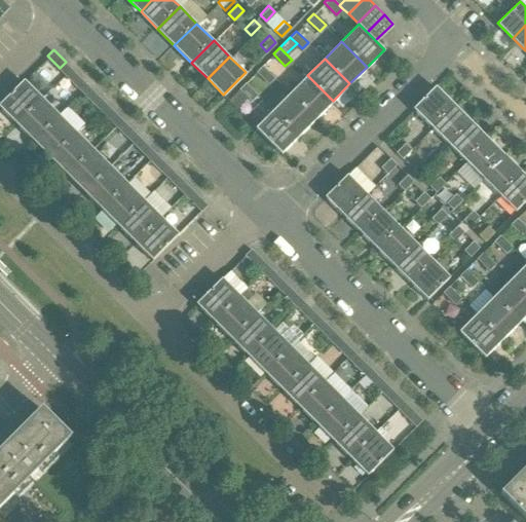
[(256,71),(268,83),(274,76),(263,65),(256,71)]
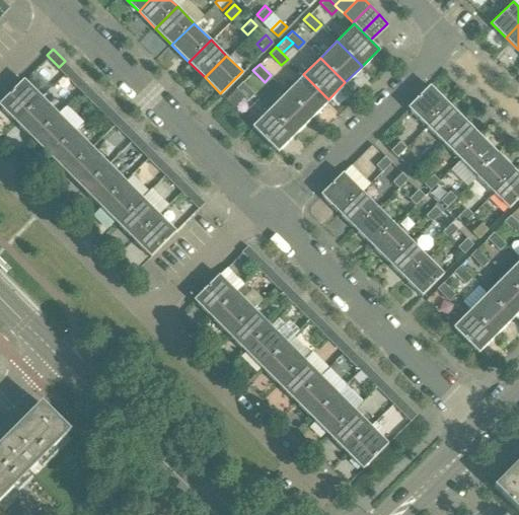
[(81,77),(69,65),(63,72),(75,84),(81,77)]
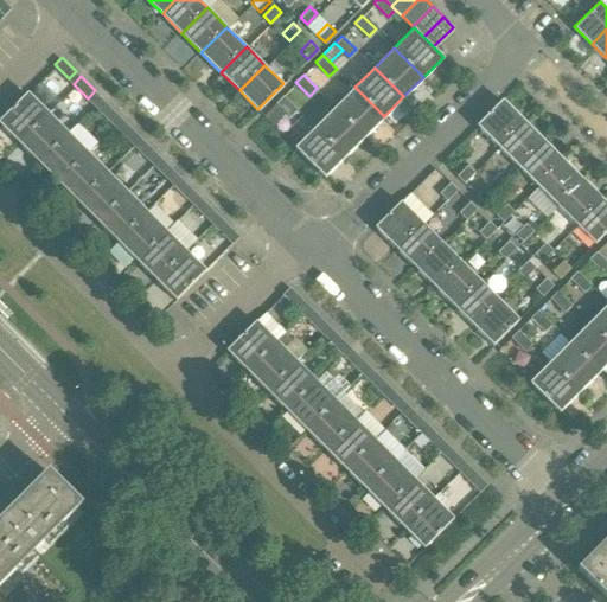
[(337,104),(334,107),(364,136),(384,116),(355,87),(349,93),(338,82),(327,94),(337,104)]
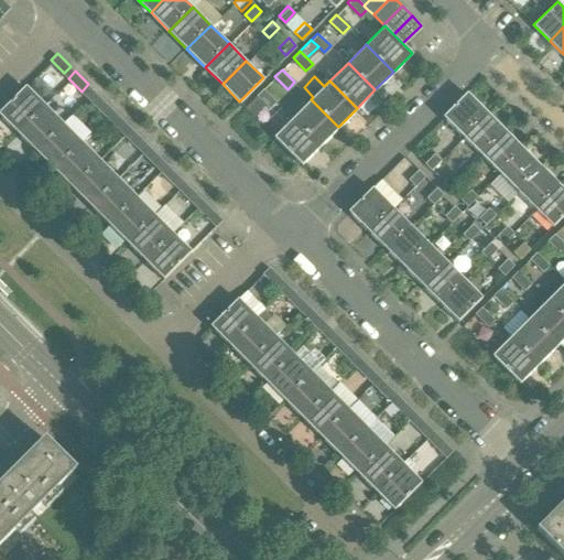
[(0,109),(0,114),(17,130),(44,103),(25,85),(0,109)]
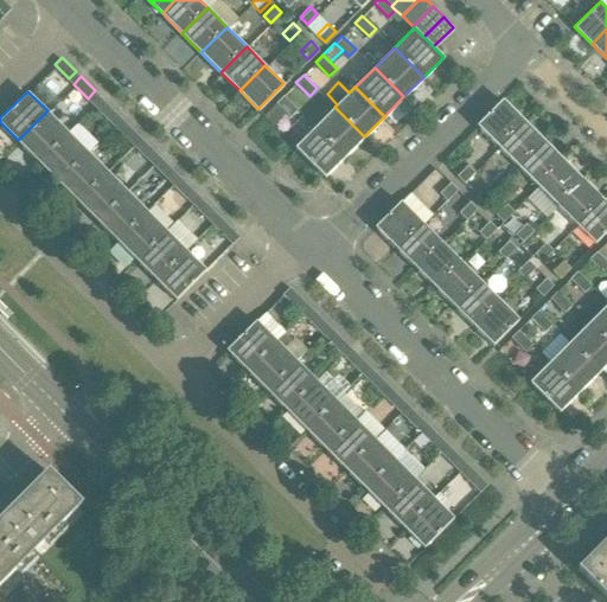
[(263,114),(274,123),(286,110),(291,115),(298,108),(283,94),(263,114)]
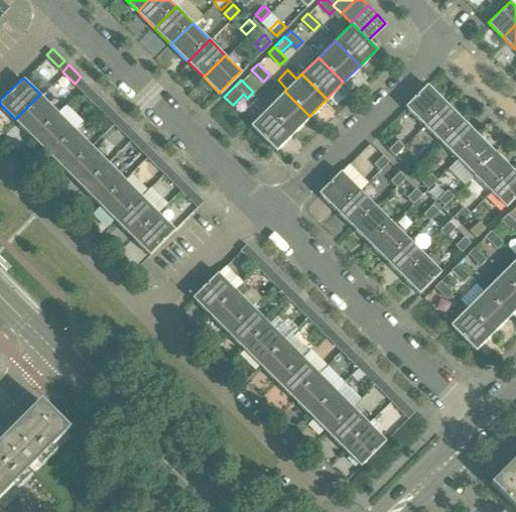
[(98,94),(86,82),(80,88),(92,100),(98,94)]
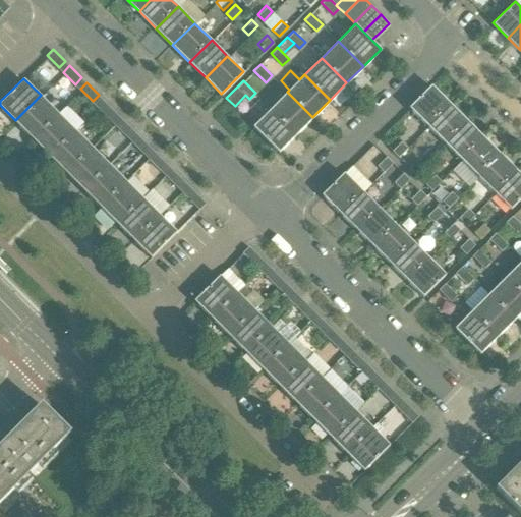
[(409,107),(428,125),(450,104),(430,84),(409,107)]
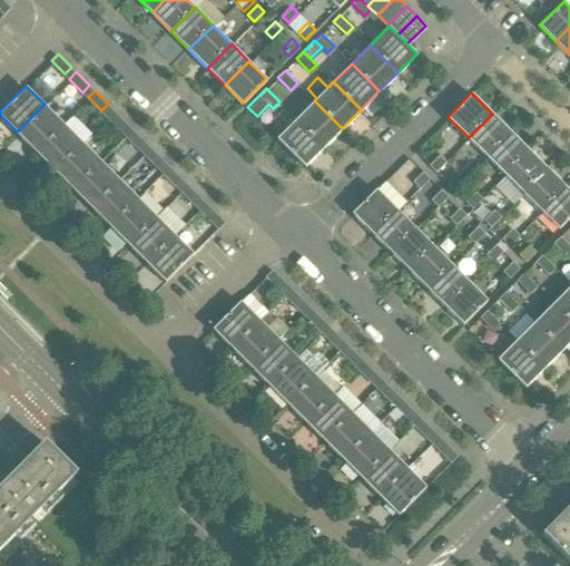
[(314,100),(296,118),(323,146),(342,128),(314,100)]
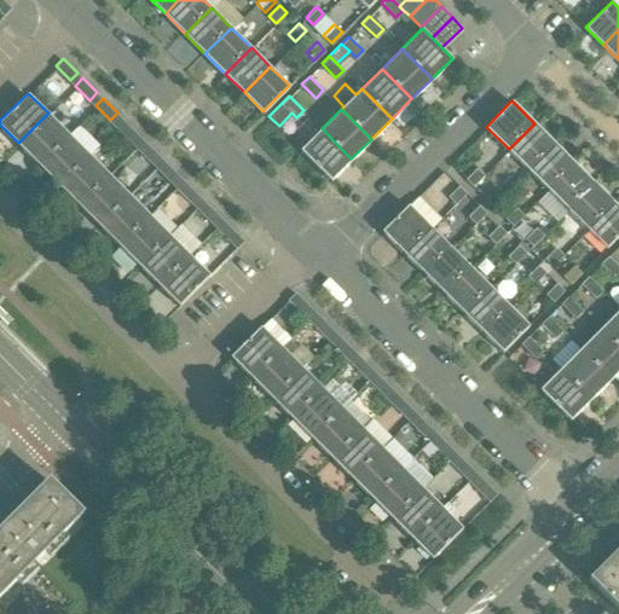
[(18,143),(39,163),(68,133),(48,113),(18,143)]
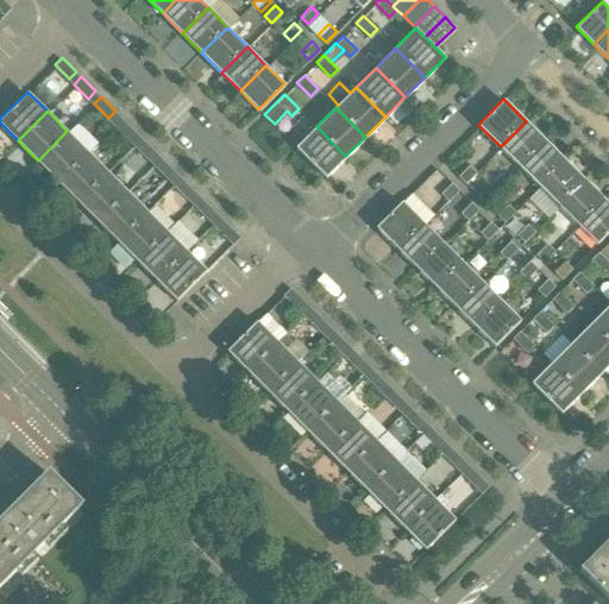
[(136,131),(121,117),(113,124),(127,138),(136,131)]
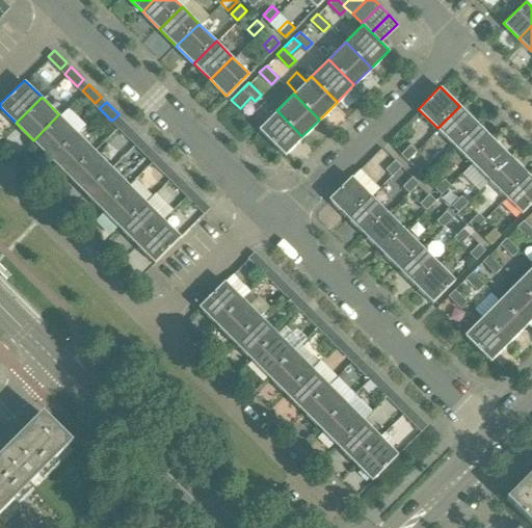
[(437,128),(454,146),(477,123),(459,106),(437,128)]
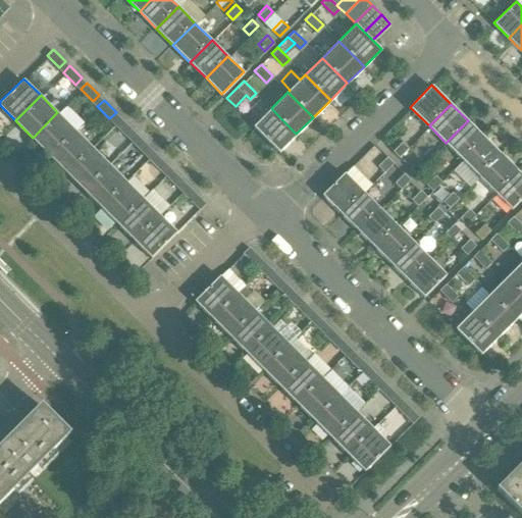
[(296,134),(271,108),(254,125),(279,151),(296,134)]
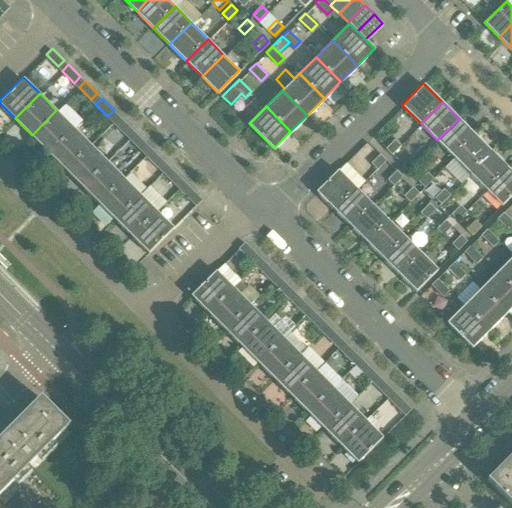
[(32,135),(48,152),(73,127),(56,110),(32,135)]
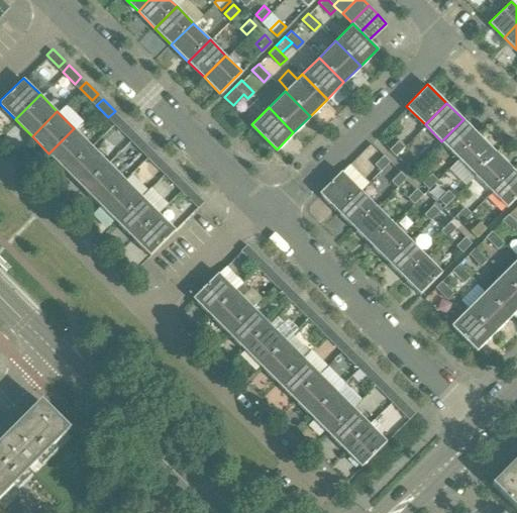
[(131,127),(119,115),(113,122),(125,133),(131,127)]
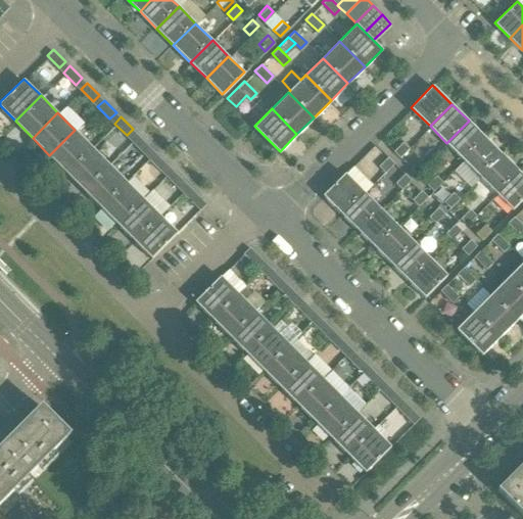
[(446,143),(464,159),(485,138),(469,121),(446,143)]
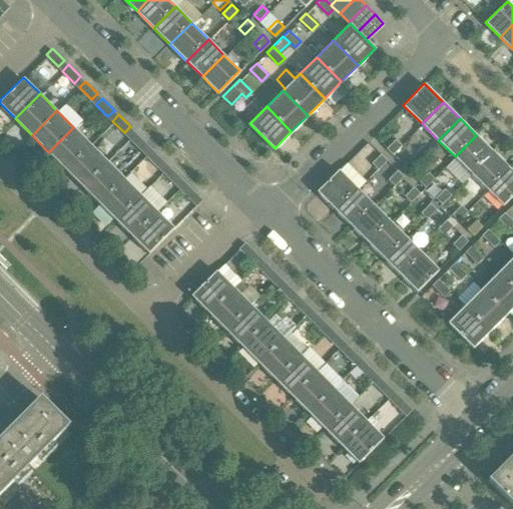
[(48,152),(65,168),(90,143),(73,127),(48,152)]
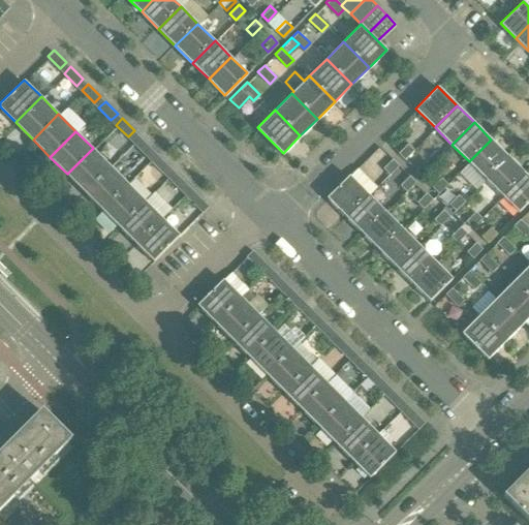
[(151,147),(139,135),(133,142),(145,154),(151,147)]
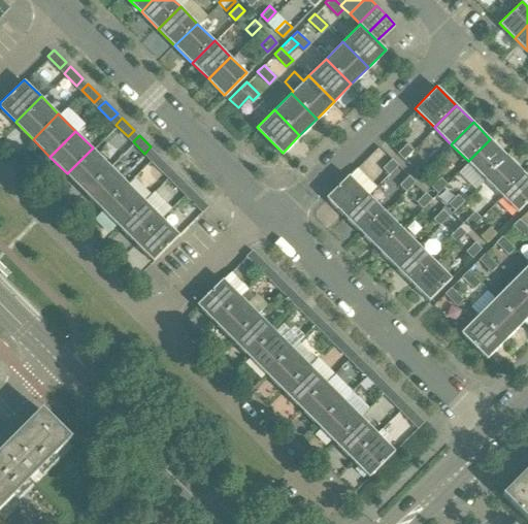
[(468,161),(485,178),(506,156),(490,139),(468,161)]
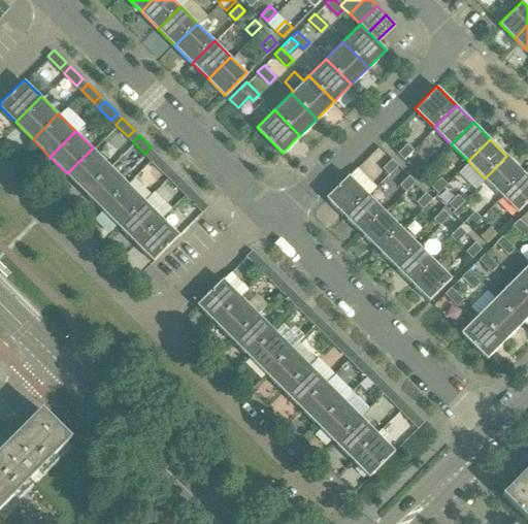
[(397,151),(403,158),(413,149),(406,142),(397,151)]
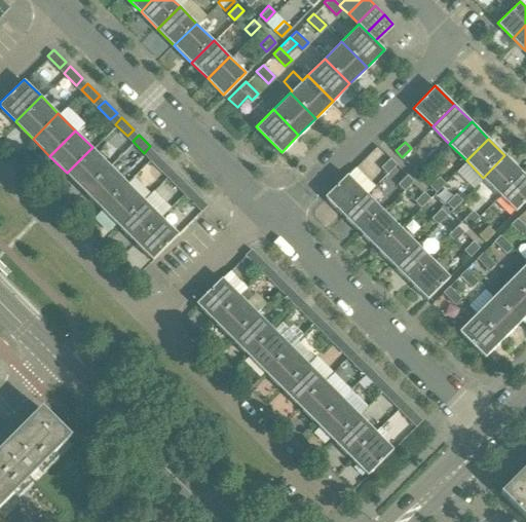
[(124,149),(133,157),(138,151),(129,143),(124,149)]
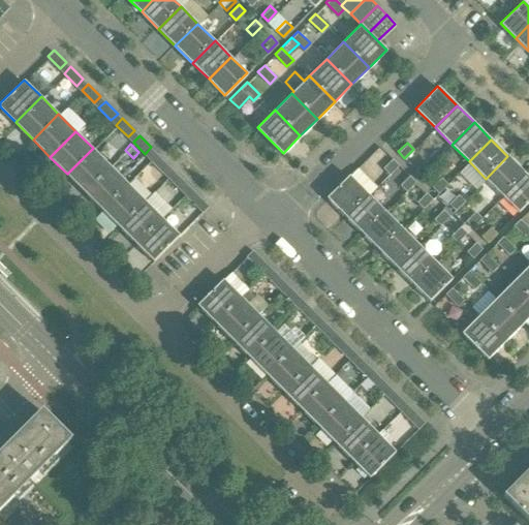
[(67,174),(84,191),(110,165),(93,148),(67,174)]
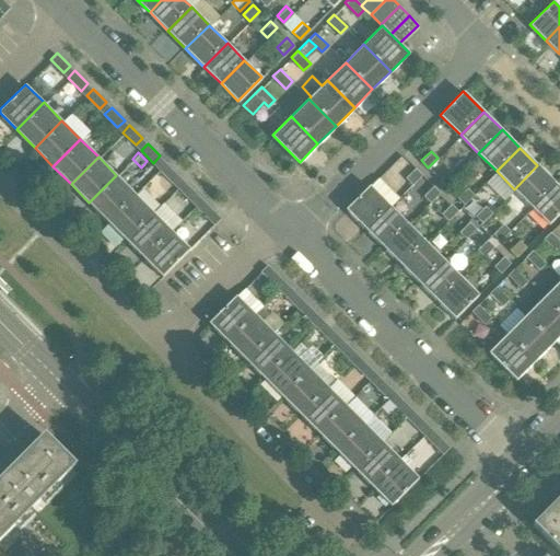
[(178,174),(165,161),(159,169),(172,182),(178,174)]
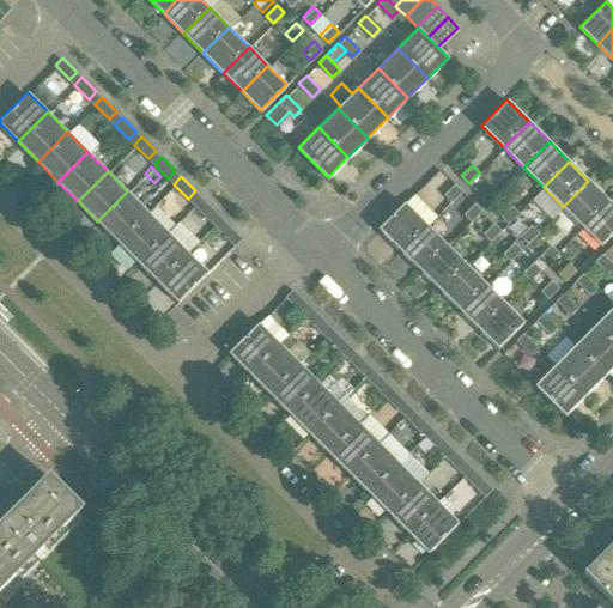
[(563,207),(583,226),(608,201),(588,181),(563,207)]
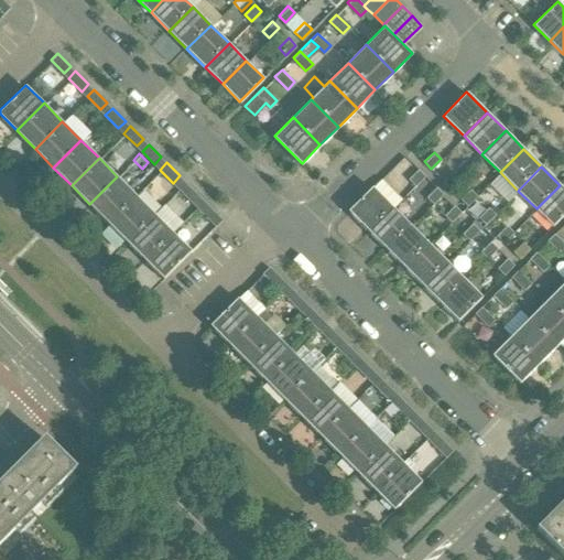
[(425,175),(418,168),(409,178),(415,184),(425,175)]
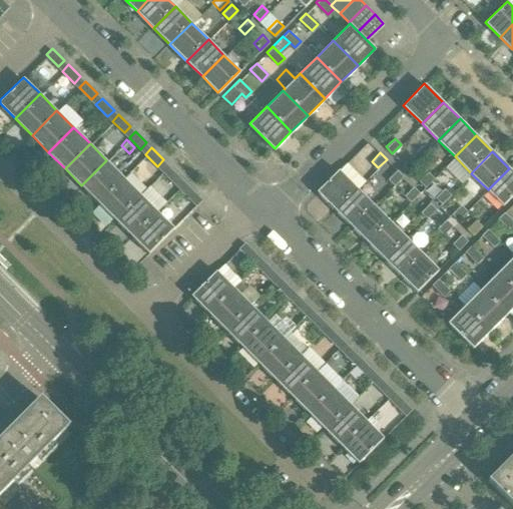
[(403,163),(409,169),(418,160),(412,154),(403,163)]
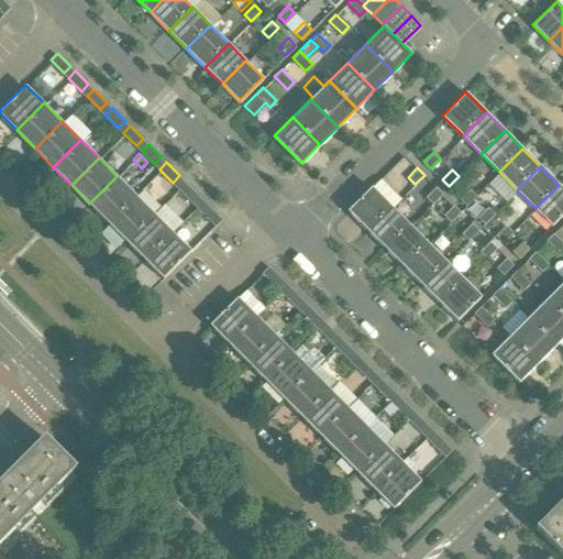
[(89,204),(108,221),(135,195),(117,176),(89,204)]
